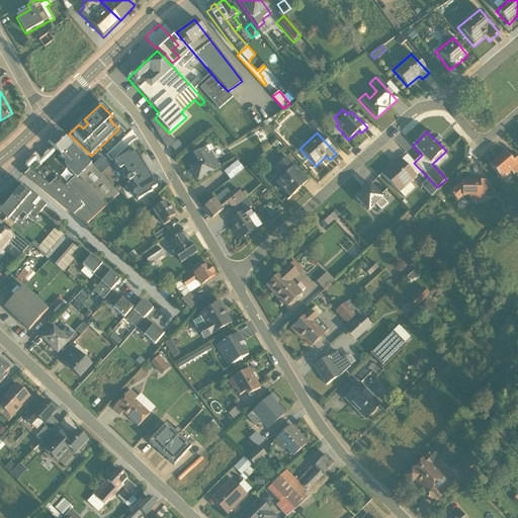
[(30,172),(25,177),(59,203),(86,226),(119,193),(58,134),(46,144),(53,151),(41,161),(36,155),(25,165),(30,172)]
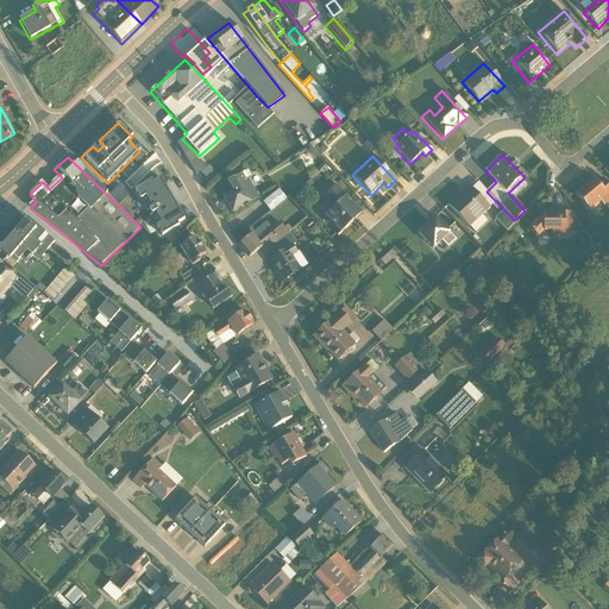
[(223,196),(232,212),(257,199),(243,174),(226,182),(231,192),(223,196)]
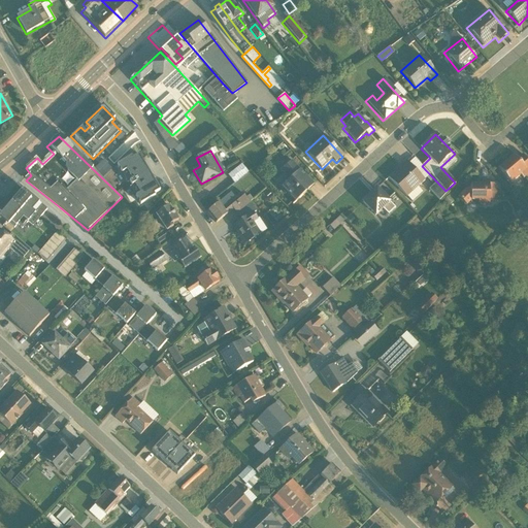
[(513,155),(497,169),(503,175),(512,185),(520,176),(523,179),(527,175),(527,163),(523,158),(518,162),(513,155)]
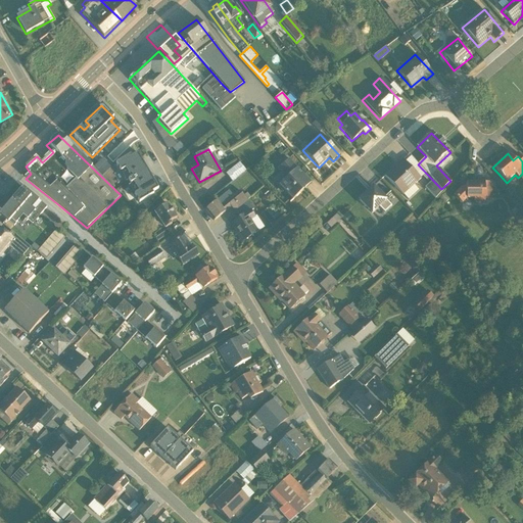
[(122,172),(119,173),(124,183),(128,180),(130,185),(127,187),(132,196),(134,195),(139,203),(152,195),(151,193),(157,190),(137,154),(131,157),(130,155),(116,163),(122,172)]
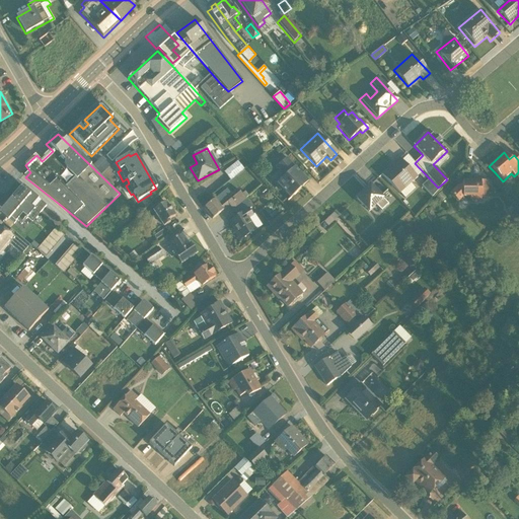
[(275,183),(291,199),(308,181),(286,158),(276,168),(283,175),(275,183)]
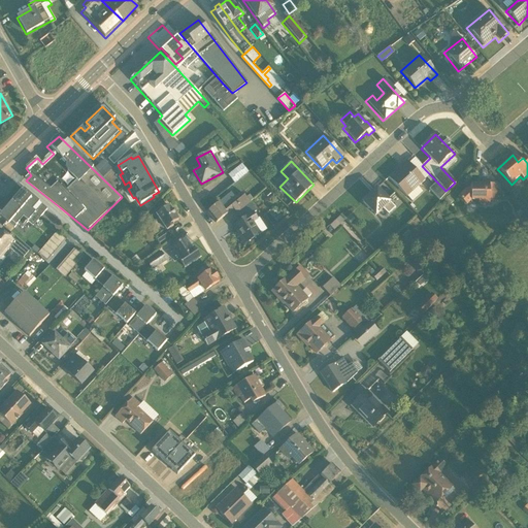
[(406,162),(388,179),(410,204),(422,194),(418,190),(425,183),(406,162)]
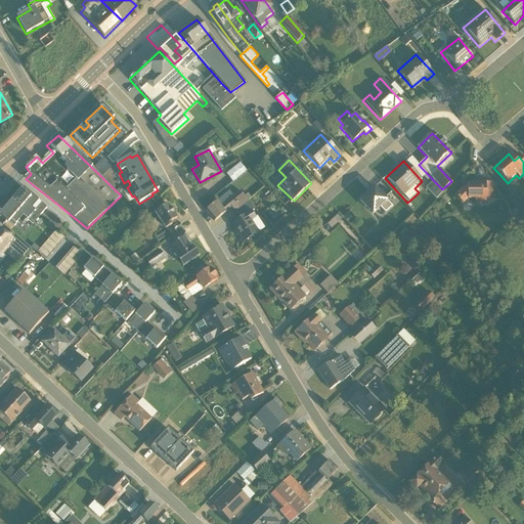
[(231,180),(246,171),(241,163),(226,172),(231,180)]
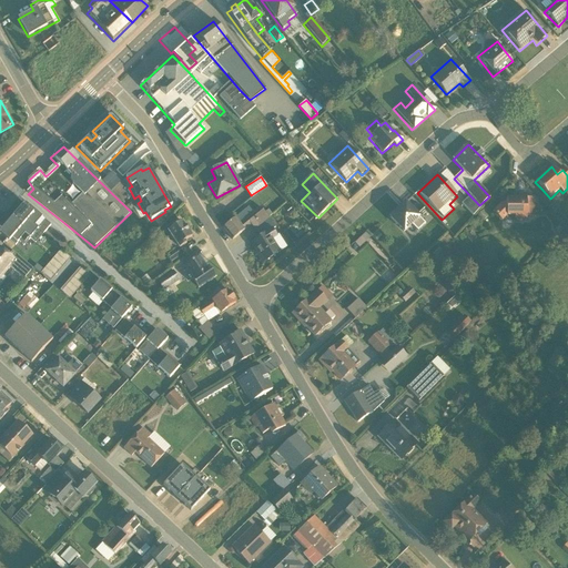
[(503,224),(507,220),(516,219),(517,224),(529,225),(528,220),(537,214),(537,206),(530,202),(527,201),(528,194),(517,194),(517,200),(506,200),(493,215),(503,224)]
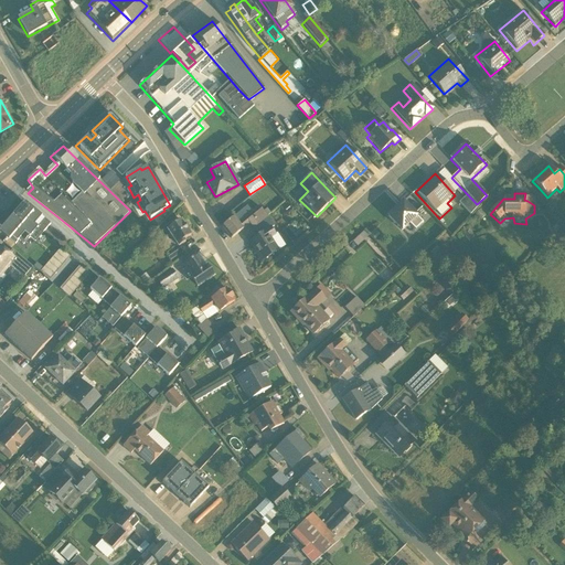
[(35,242),(51,224),(22,201),(16,195),(0,214),(0,230),(8,237),(12,232),(24,242),(29,237),(35,242)]
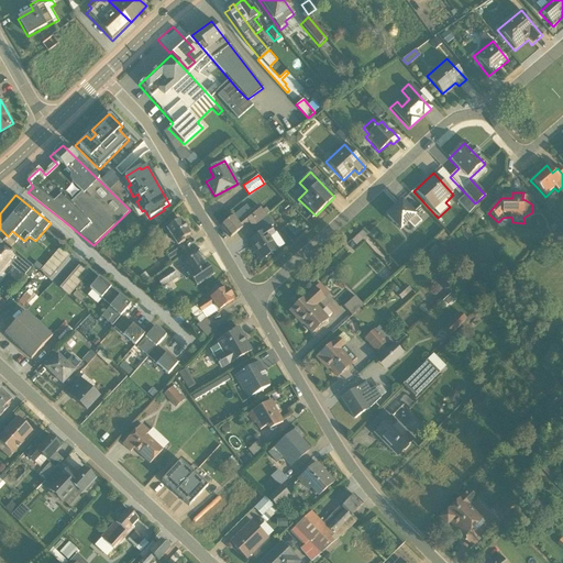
[(404,200),(386,214),(398,229),(407,221),(414,229),(422,221),(404,200)]
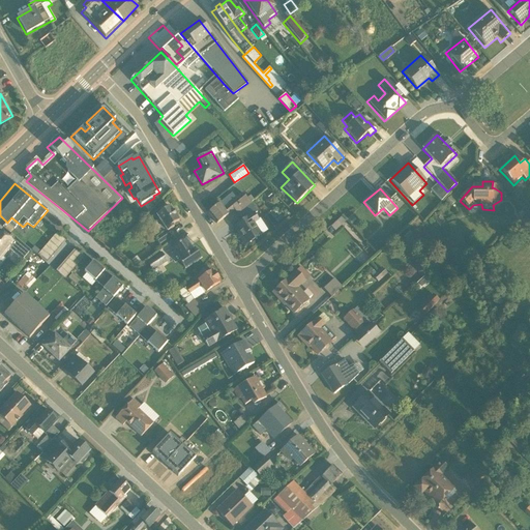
[(232,195),(207,214),(216,225),(234,211),(237,215),(252,205),(251,204),(254,201),(249,197),(246,199),(242,194),(236,200),(232,195)]
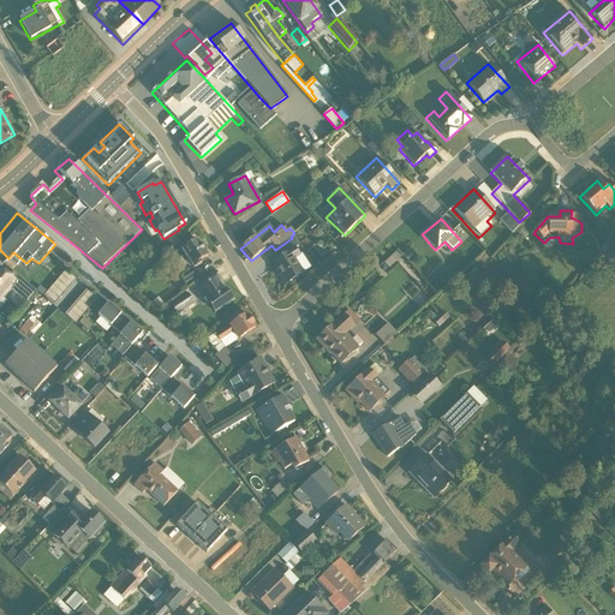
[(281,258),(273,264),(280,275),(278,278),(284,286),(303,273),(296,261),(302,257),(296,249),(298,246),(292,238),(275,250),(281,258)]
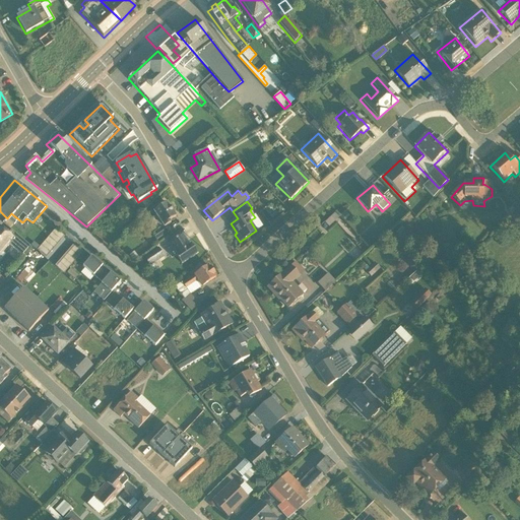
[(168,204),(154,213),(156,216),(145,223),(156,241),(169,234),(166,229),(173,224),(171,223),(177,219),(168,204)]
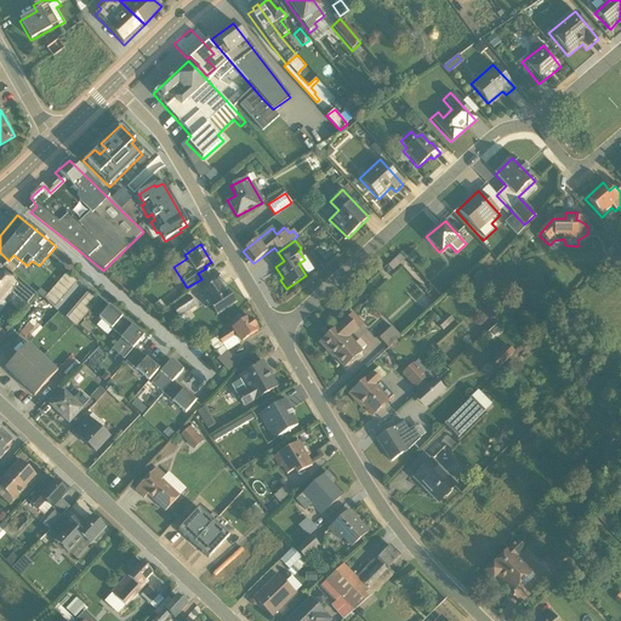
[(393,271),(406,258),(400,252),(387,265),(393,271)]
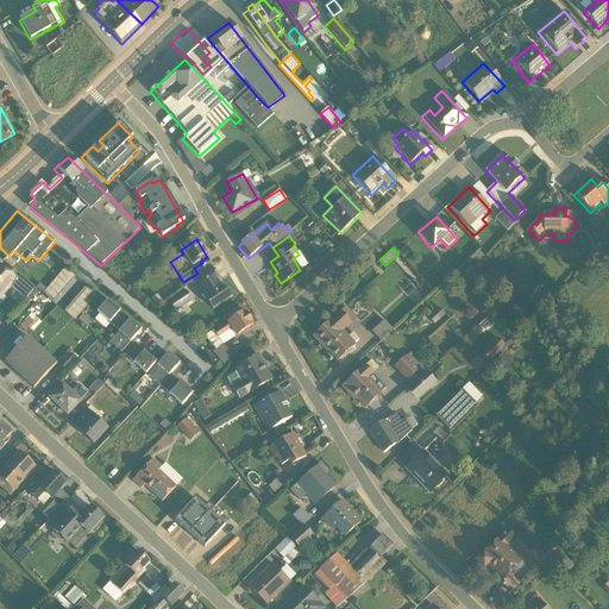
[(0,300),(11,288),(26,300),(36,288),(2,262),(0,265),(0,300)]
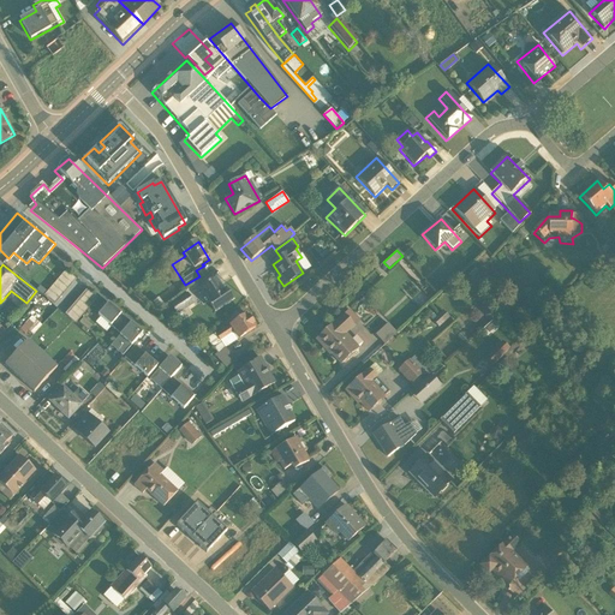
[(65,270),(43,294),(53,304),(76,279),(65,270)]
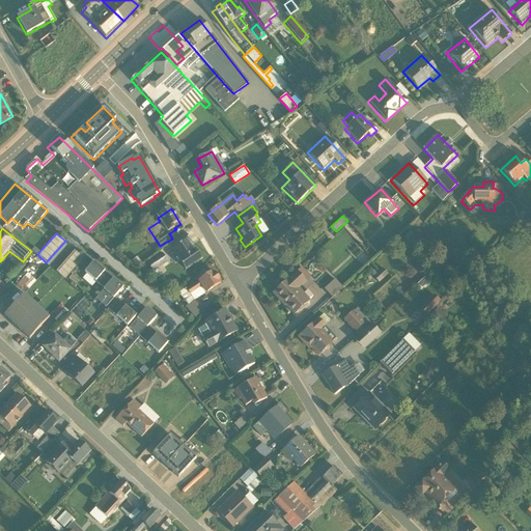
[(195,249),(193,251),(185,240),(171,250),(179,260),(177,262),(185,272),(202,259),(195,249)]
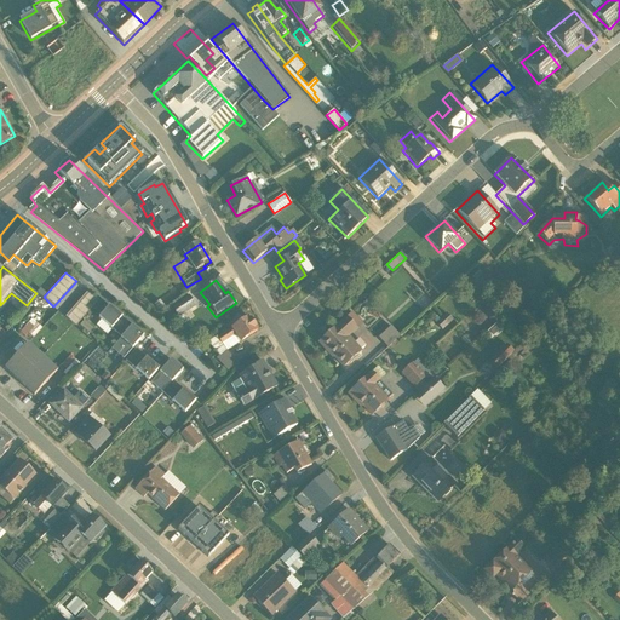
[(76,325),(98,299),(87,291),(65,315),(76,325)]
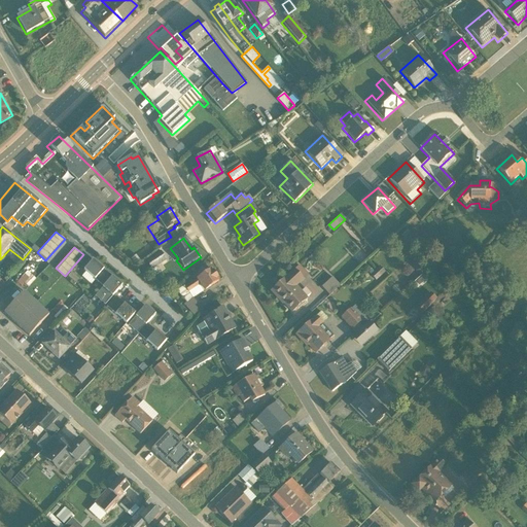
[(163,256),(150,261),(152,267),(166,262),(163,256)]
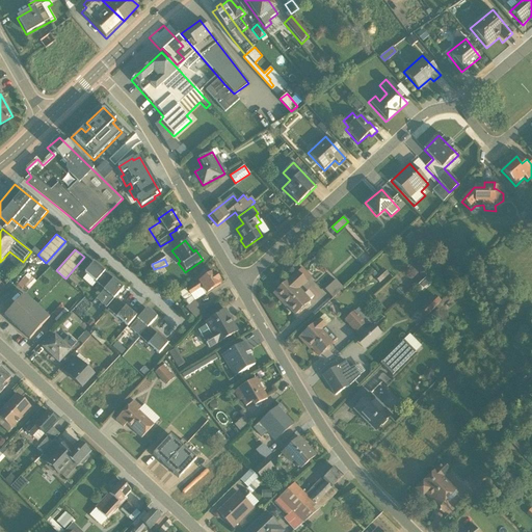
[(94,263),(84,274),(112,298),(122,287),(94,263)]
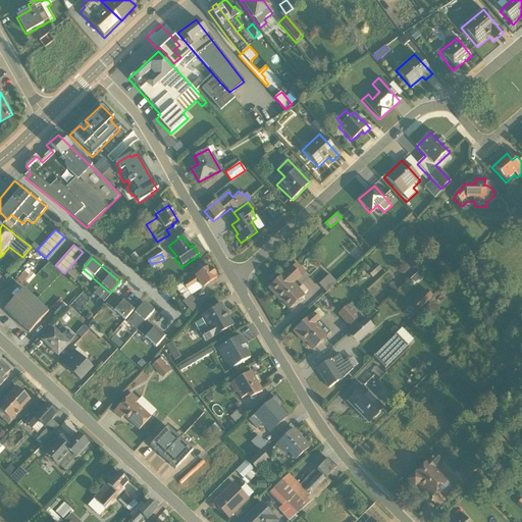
[(216,279),(209,268),(175,290),(178,295),(180,298),(184,301),(181,303),(193,315),(201,308),(192,297),(216,279)]
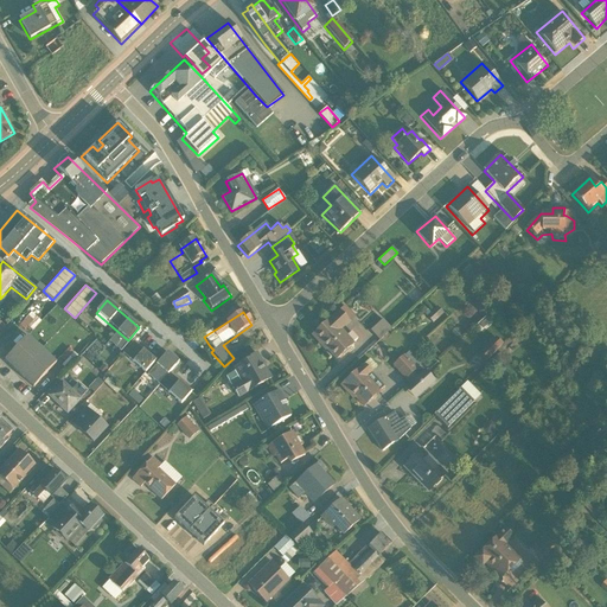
[(355,344),(343,331),(351,324),(340,312),(313,336),(334,360),(355,344)]
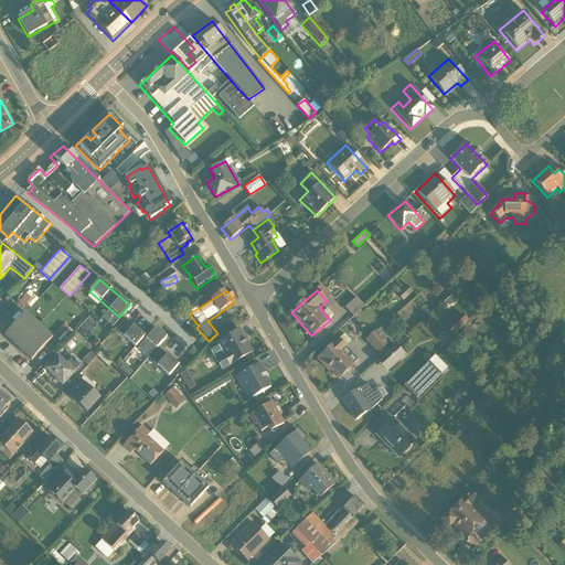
[(38,300),(33,296),(29,292),(18,304),(22,308),(27,304),(30,308),(38,300)]
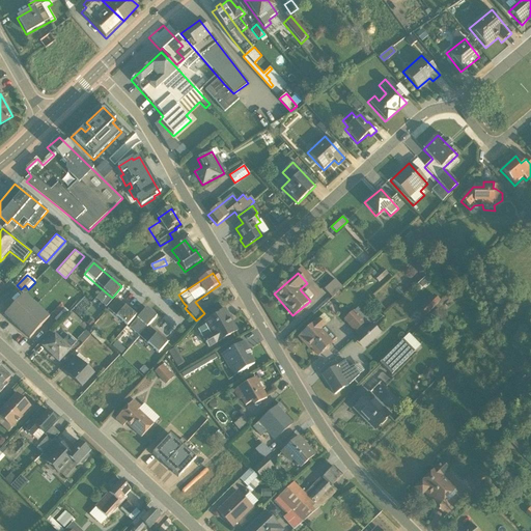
[(331,296),(341,286),(333,278),(324,287),(331,296)]
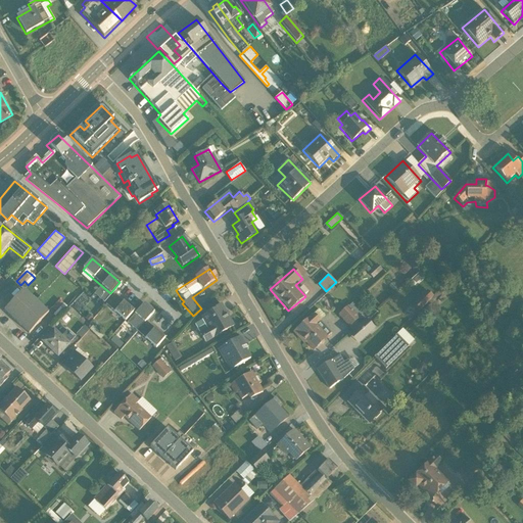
[(110,293),(100,285),(93,294),(154,347),(162,338),(145,324),(154,313),(142,302),(133,313),(110,293)]
